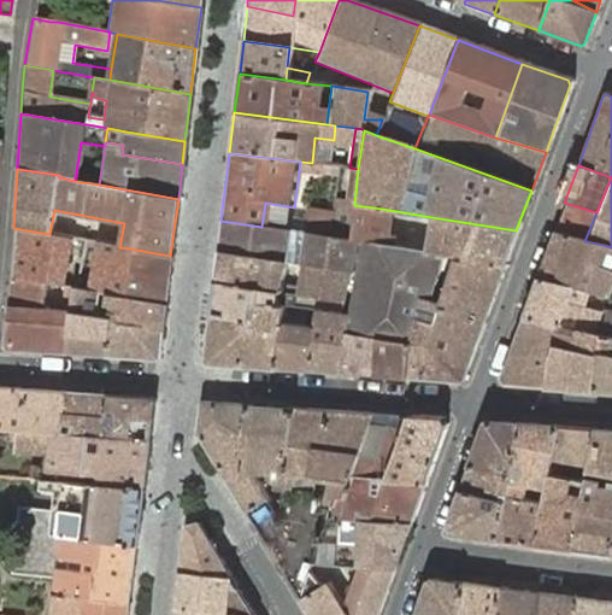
[(564,204),(553,234),(584,241),(596,212),(564,203),(564,204)]
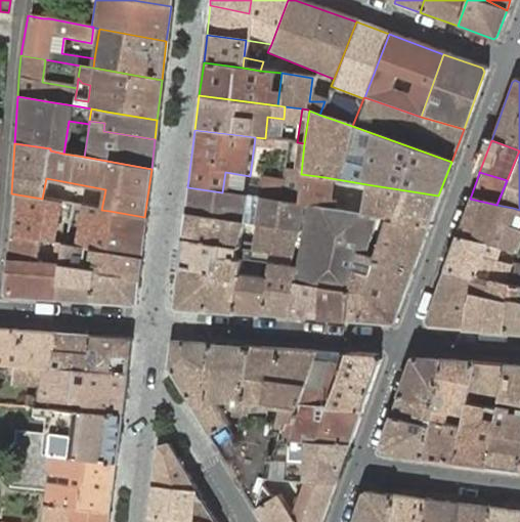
[(325,177),(301,174),(297,204),(307,206),(332,210),(333,203),(321,201),(325,177)]
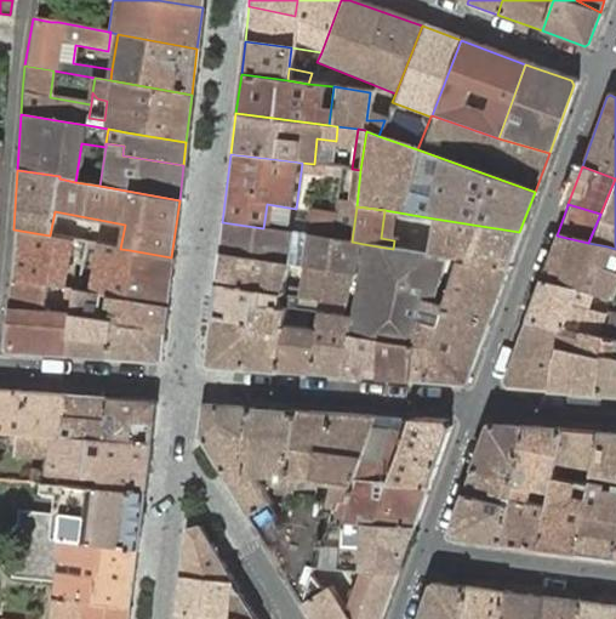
[(308,211),(304,234),(330,238),(332,216),(308,211)]
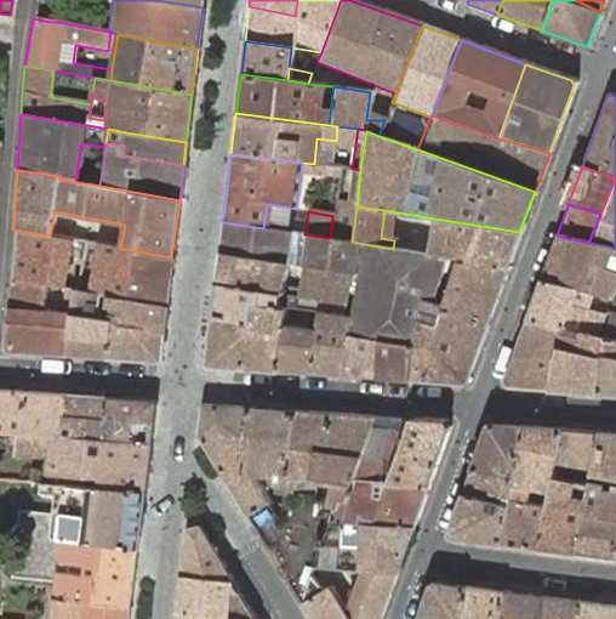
[(519,232),(434,219),(432,238),(409,234),(406,250),(445,256),(457,259),(507,267),(519,232)]
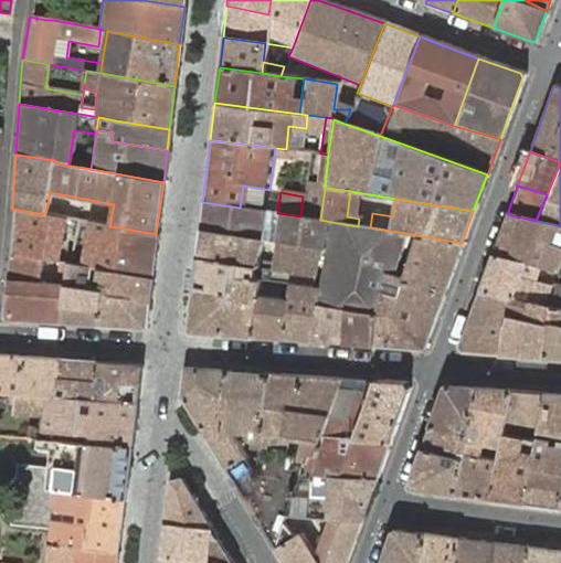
[(240,208),(202,202),(199,231),(260,241),(263,211),(254,209),(240,208)]
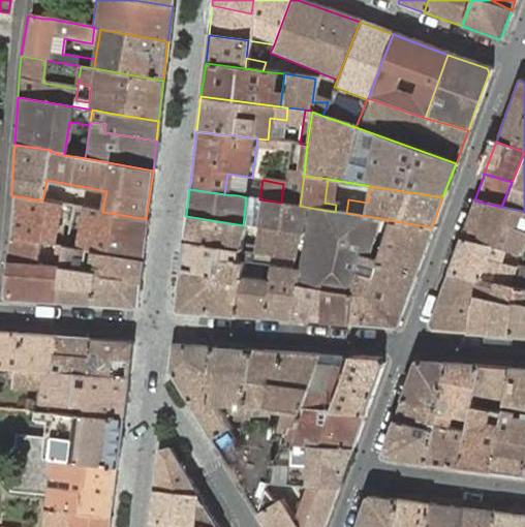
[(61,248),(66,248),(71,206),(42,200),(11,195),(8,239),(37,244),(53,246),(61,248)]
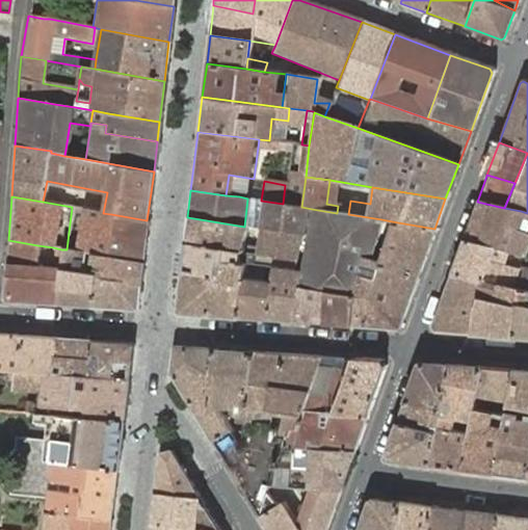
[(301,207),(283,204),(261,201),(258,228),(297,234),(309,235),(312,209),(301,207)]
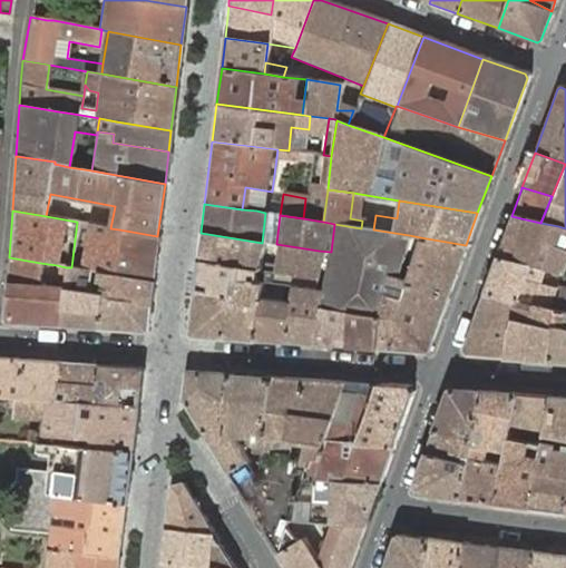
[(511,216),(496,258),(544,270),(560,274),(565,258),(565,250),(552,246),(558,226),(540,223),(511,216)]
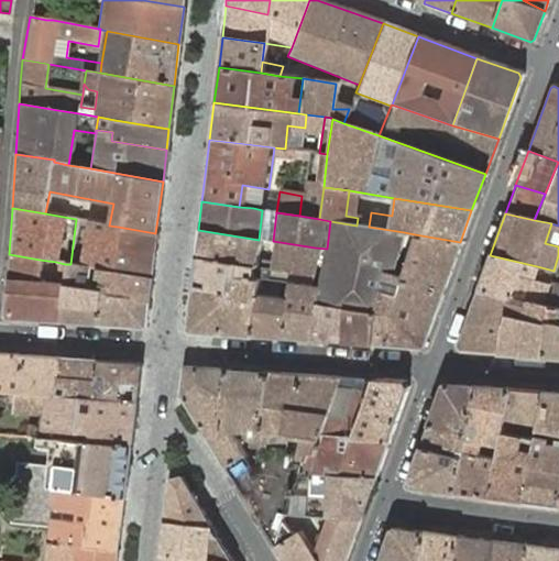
[(87,221),(81,266),(88,267),(96,270),(111,272),(114,249),(118,227),(109,226),(87,221)]
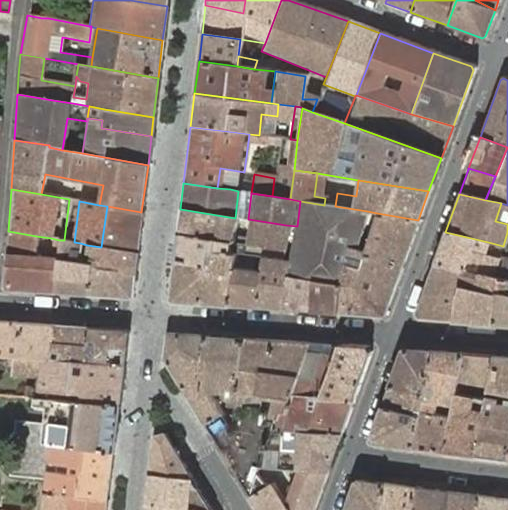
[(324,205),(300,201),(297,226),(294,241),(292,252),(290,262),(286,278),(313,282),(340,286),(335,314),(380,317),(383,315),(400,269),(418,220),(377,213),(368,242),(358,239),(367,211),(335,206),(324,205)]
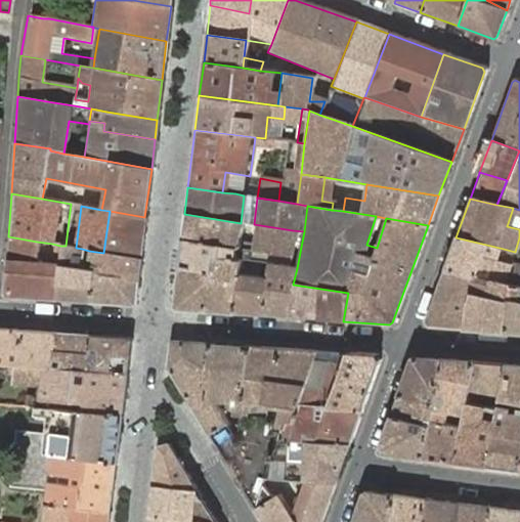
[(110,211),(106,231),(142,235),(144,217),(110,211)]
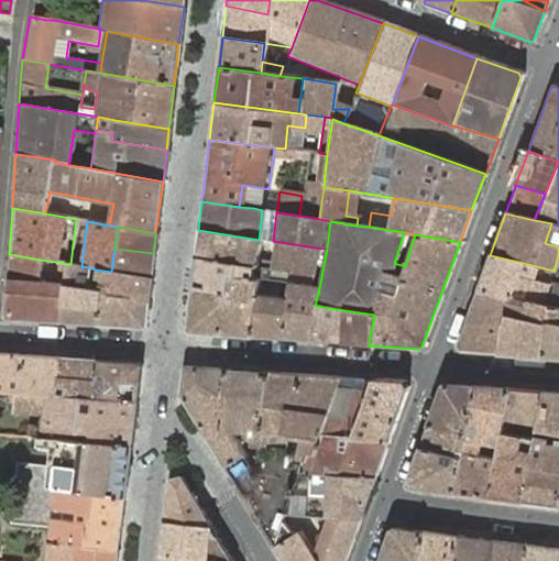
[(259,240),(198,230),(196,257),(255,267),(259,240)]
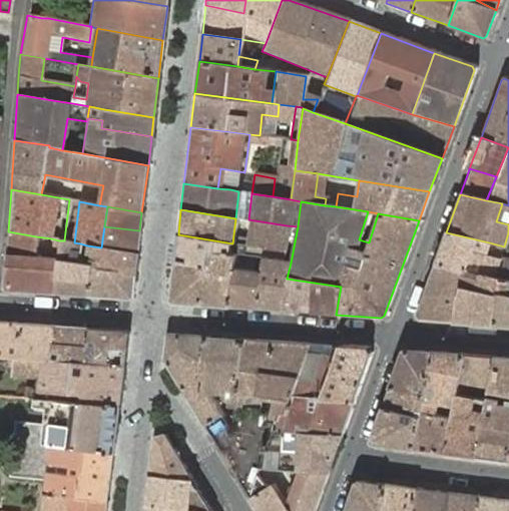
[(287,225),(248,219),(244,245),(283,250),(287,225)]
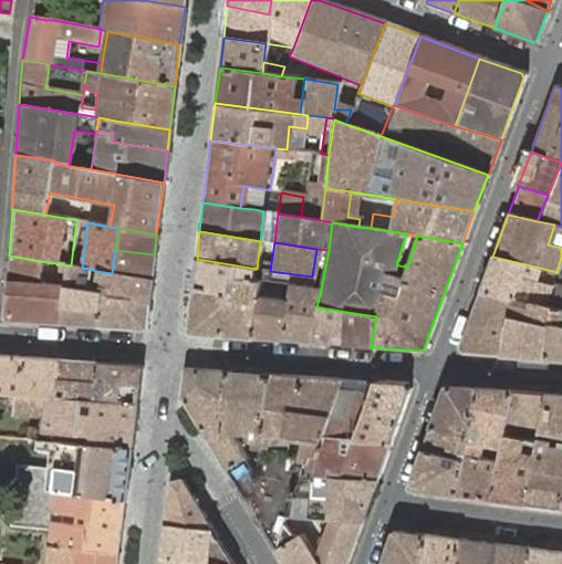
[(112,273),(151,280),(154,254),(115,250),(112,273)]
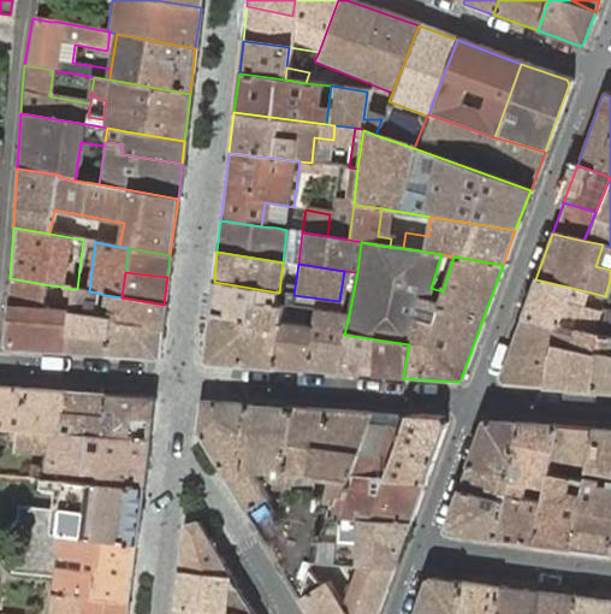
[(5,349),(65,354),(71,289),(61,287),(60,311),(42,310),(43,284),(10,278),(7,307),(4,347),(5,349)]
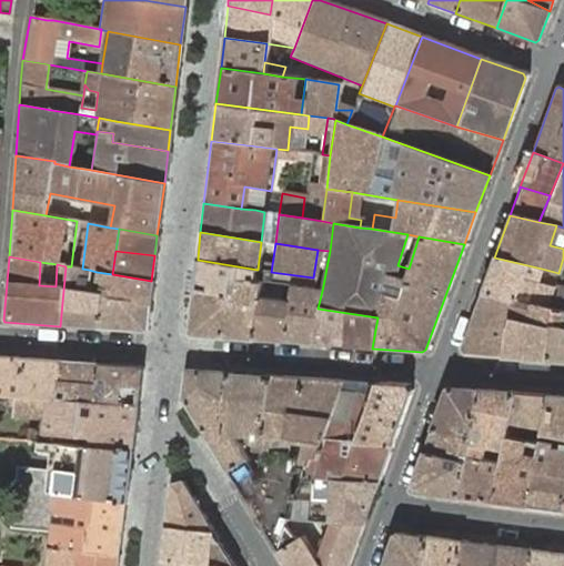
[(542,269),(494,258),(481,294),(512,301),(512,299),(545,306),(550,296),(553,290),(536,285),(542,269)]
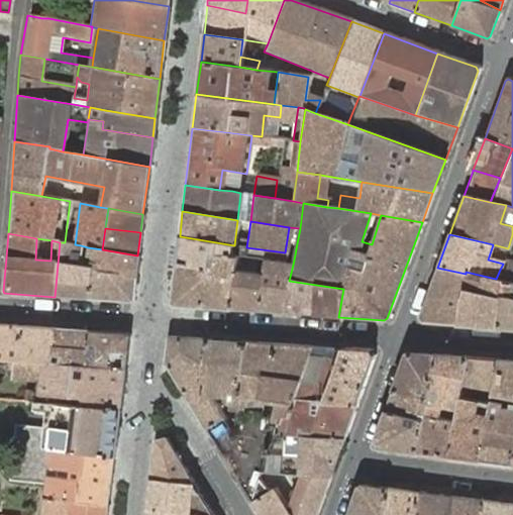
[(234,245),(180,236),(176,264),(207,269),(211,252),(236,256),(264,261),(285,264),(286,252),(285,252),(246,247),(234,245)]
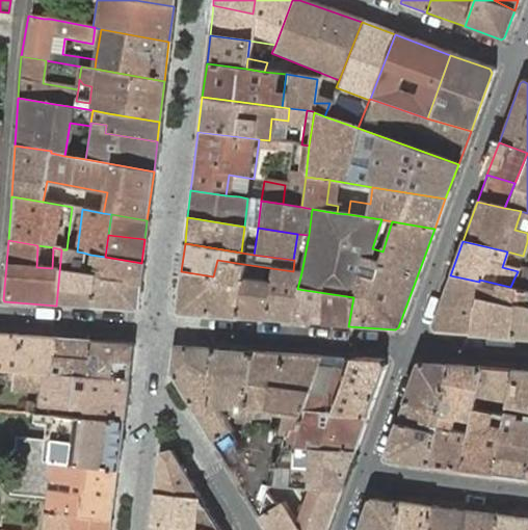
[(56,306),(90,308),(95,277),(95,274),(94,274),(82,273),(83,260),(76,259),(76,252),(67,249),(61,249),(56,306)]
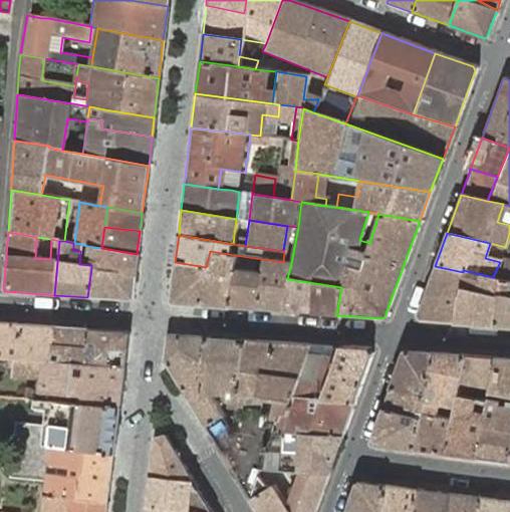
[(91,268),(135,276),(137,254),(101,248),(87,246),(87,255),(99,256),(99,261),(91,260),(90,265),(91,265),(91,268)]
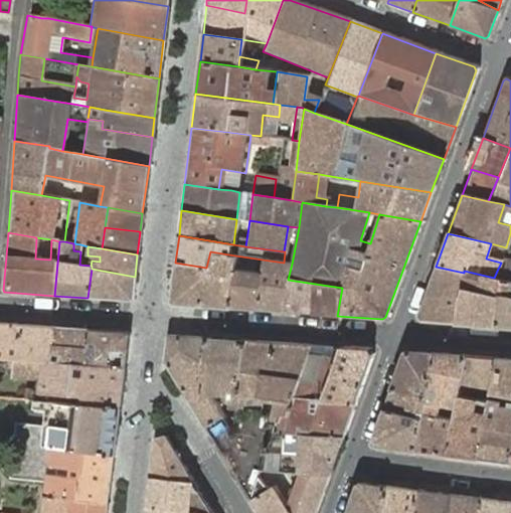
[(206,268),(175,263),(171,302),(172,304),(228,308),(232,271),(234,271),(235,255),(210,251),(206,268)]
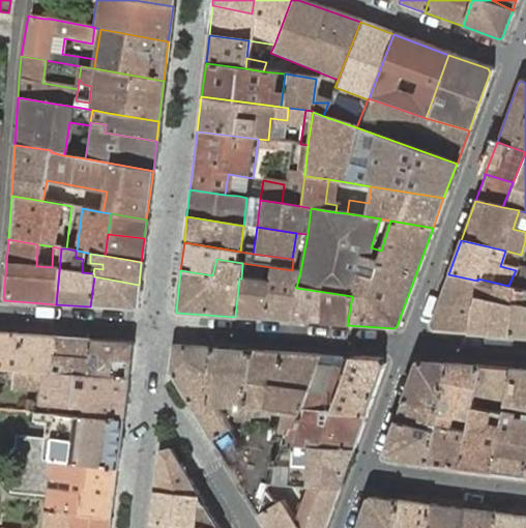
[(296,288),(300,271),(292,270),(270,267),(268,281),(263,319),(291,321),(296,288)]
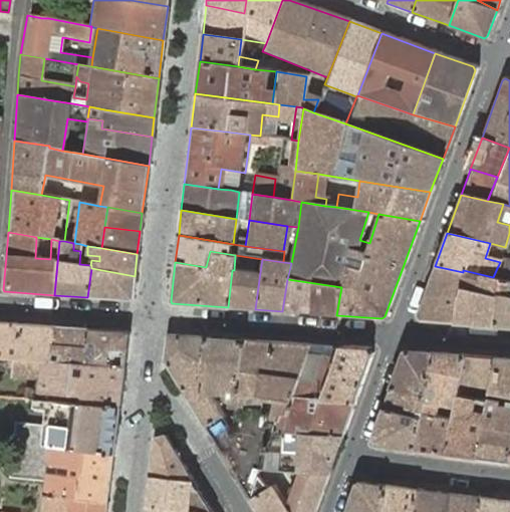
[(501,268),(499,279),(509,281),(509,260),(500,259),(500,262),(497,268),(501,268)]
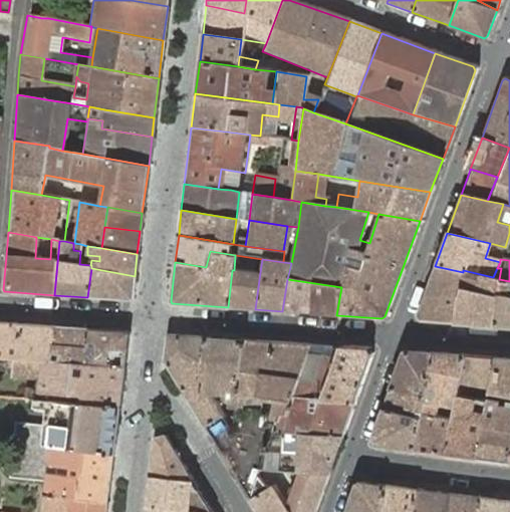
[(463,272),(435,266),(416,316),(419,321),(454,323),(458,296),(459,296),(463,272)]
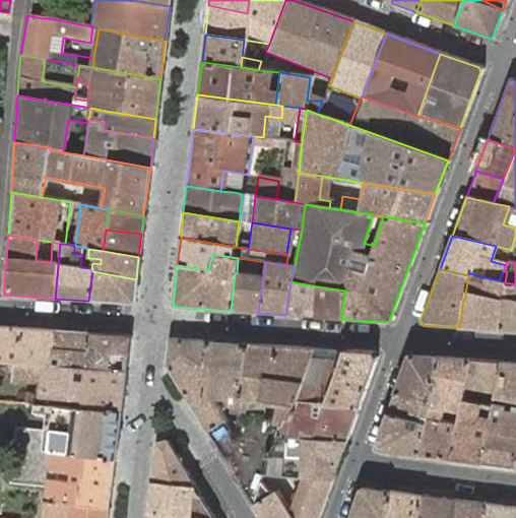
[(92,271),(88,301),(131,303),(133,302),(136,279),(92,271)]
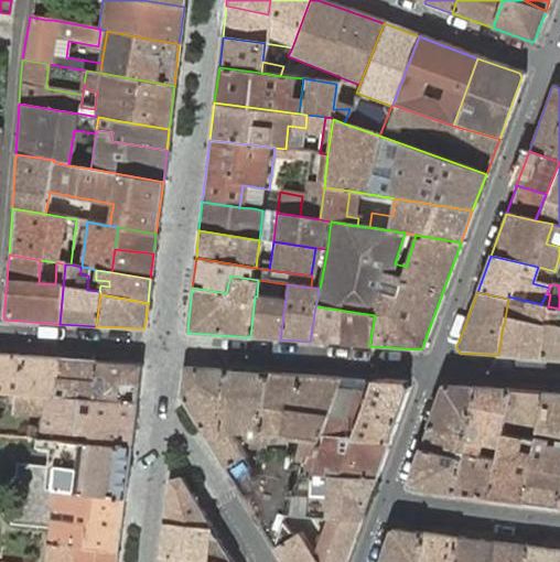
[(255,296),(250,337),(280,339),(286,299),(257,296),(255,296)]
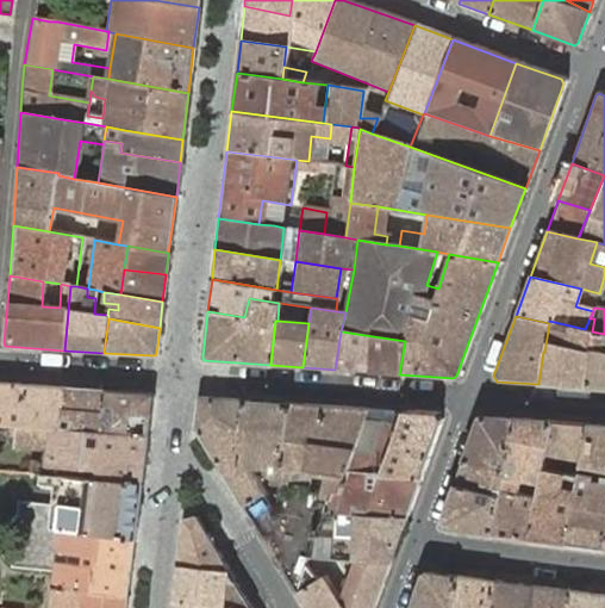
[(543,352),(538,384),(546,385),(553,385),(586,388),(592,332),(585,329),(549,321),(549,323),(544,352),(543,352)]
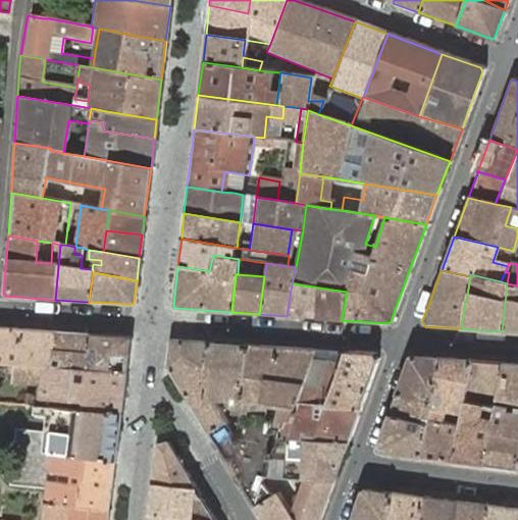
[(319,288),(292,283),(287,316),(315,318),(319,288)]
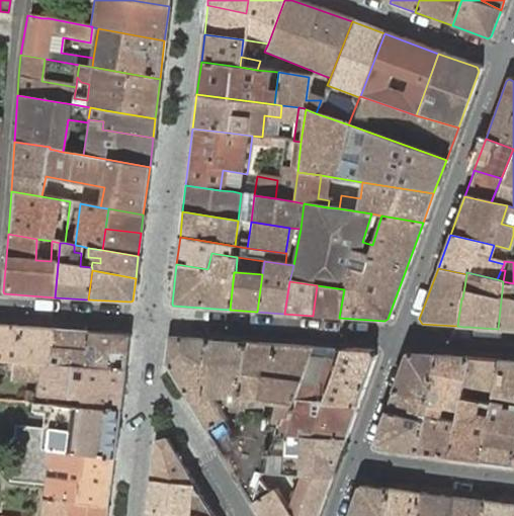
[(513,283),(503,281),(498,329),(513,330),(513,283)]
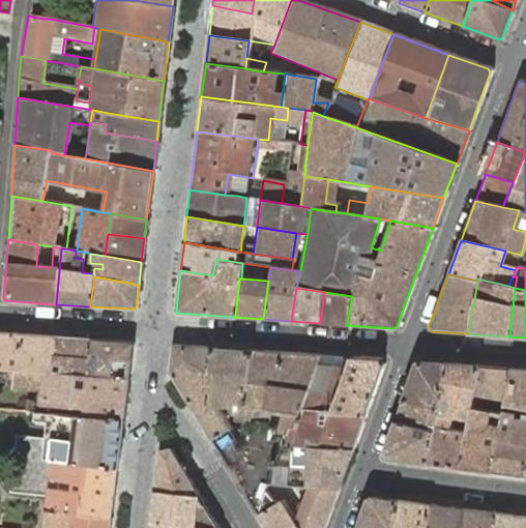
[(320,323),(347,325),(352,296),(324,292),(320,323)]
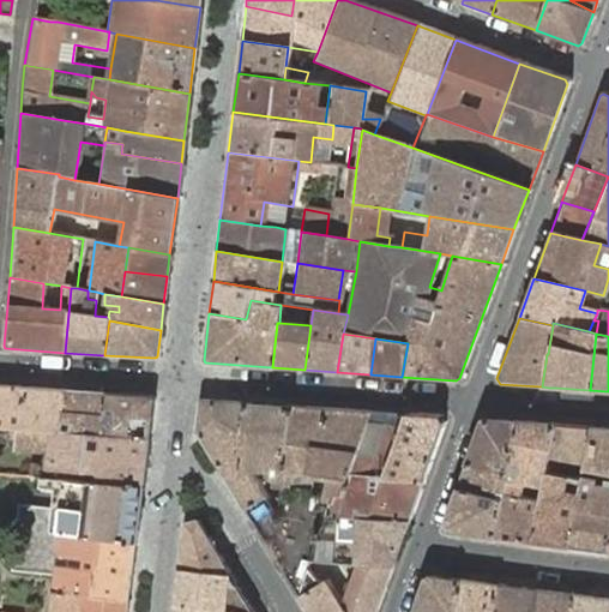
[(0,427),(17,430),(49,431),(59,432),(60,424),(64,391),(0,385),(0,427)]
